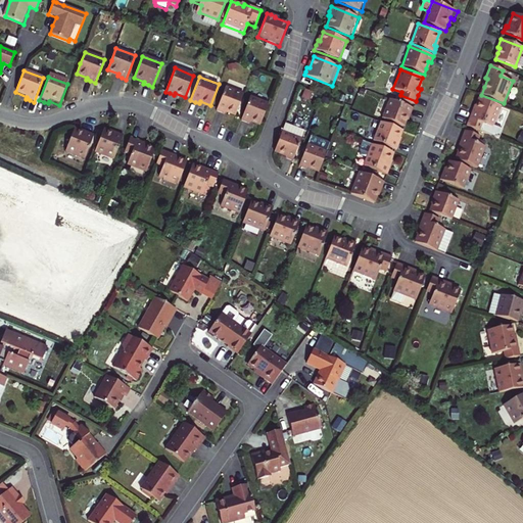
[(244,93),(225,86),(216,109),(220,111),(224,113),(225,111),(235,115),(244,93)]
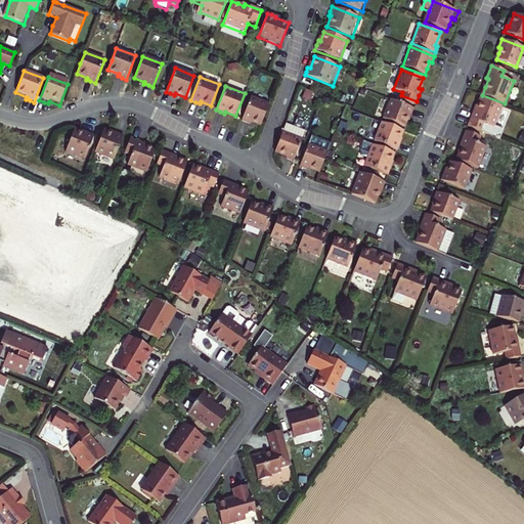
[(269,103),(250,95),(241,120),(245,122),(249,123),(250,121),(261,125),(269,103)]
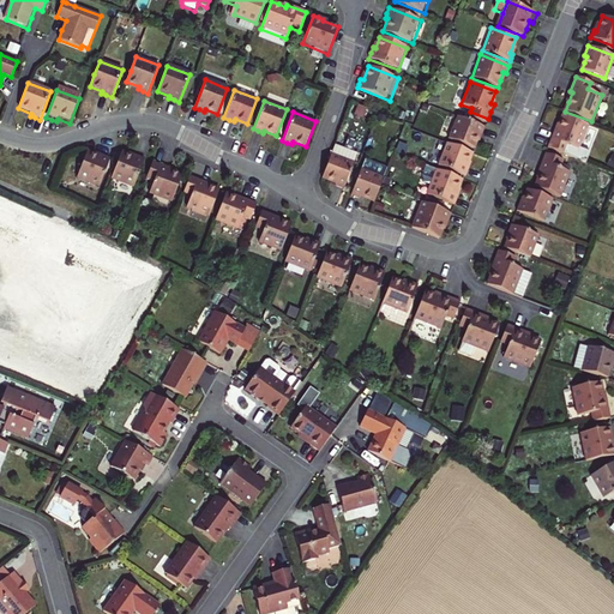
[(588,125),(564,115),(561,119),(558,130),(555,128),(552,137),(548,146),(566,152),(567,152),(576,156),(588,125)]
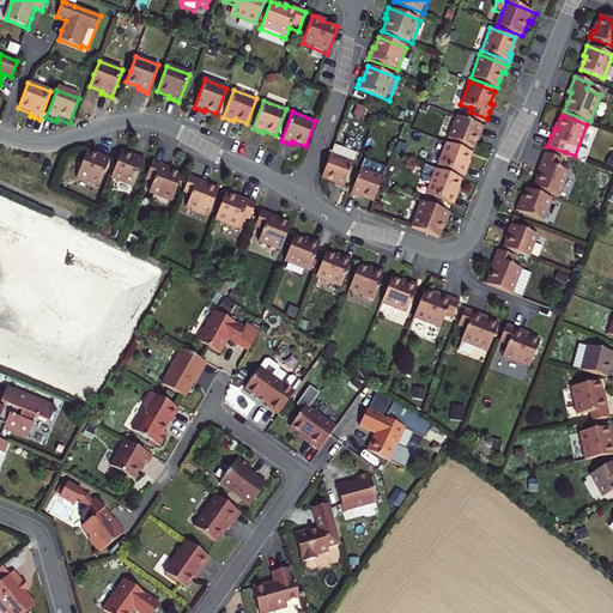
[(439,135),(473,149),(475,141),(479,133),(481,134),(484,127),(455,116),(454,120),(447,117),(439,135)]
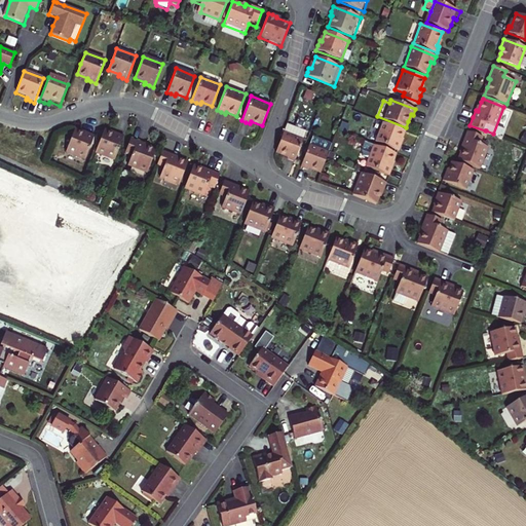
[(404,130),(382,122),(374,142),(399,151),(400,148),(401,145),(399,144),(404,130)]
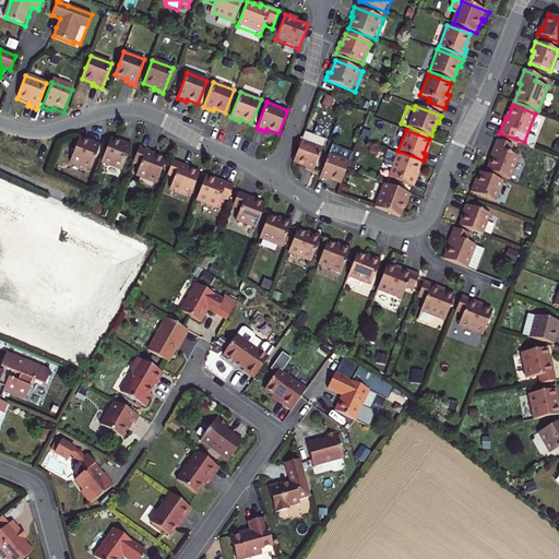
[(325,141),(305,133),(301,141),(322,149),(325,141)]
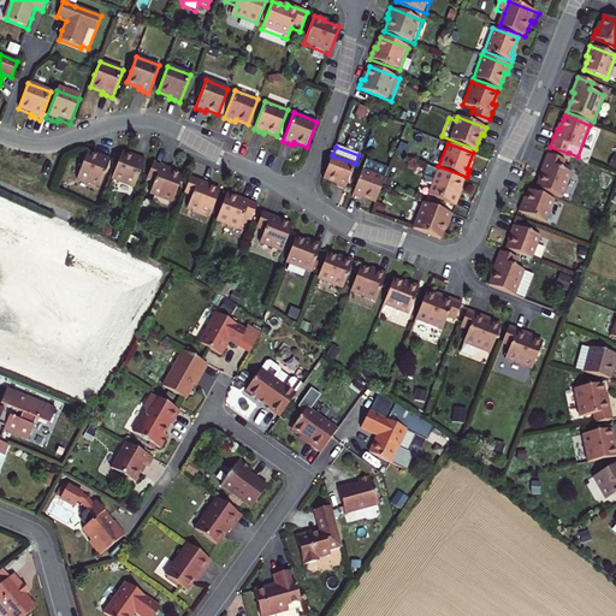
[(129,155),(122,152),(112,178),(135,187),(146,159),(132,154),(130,153),(129,155)]
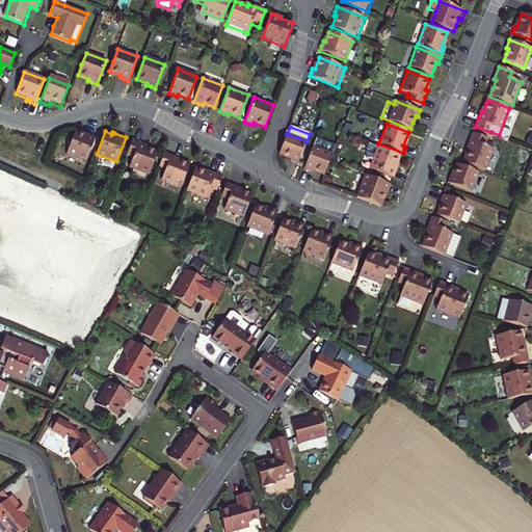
[(75,132),(67,154),(86,161),(96,137),(82,132),(81,134),(75,132)]
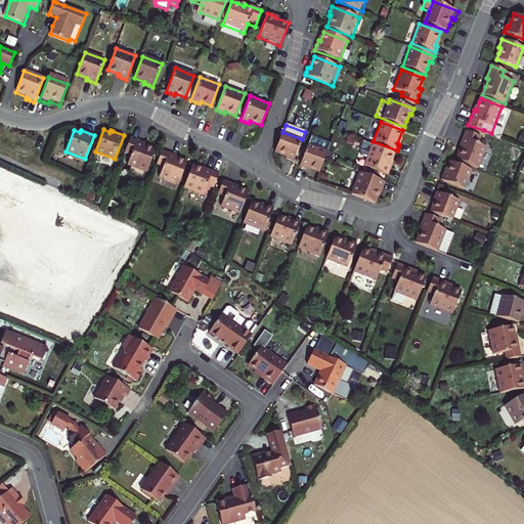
[(456,160),(479,169),(488,146),(476,141),(478,136),(466,131),(461,143),(463,144),(460,153),(456,160)]
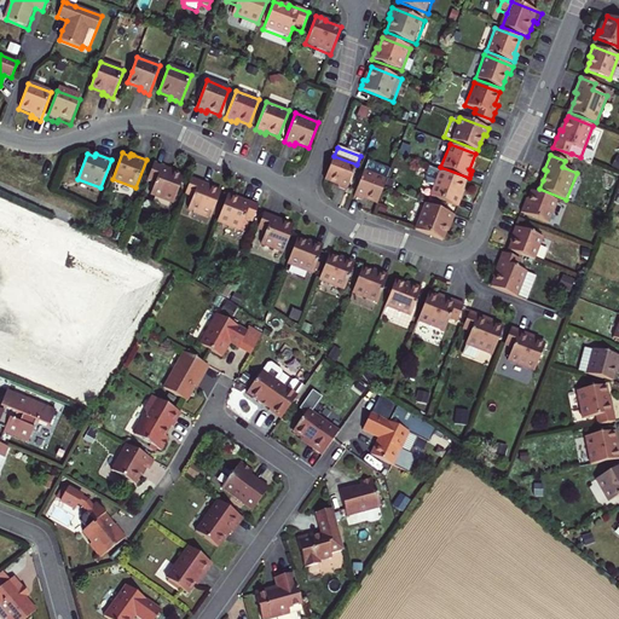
[(342,192),(346,194),(357,165),(334,156),(330,167),(325,179),(324,181),(340,187),(339,191),(342,192)]
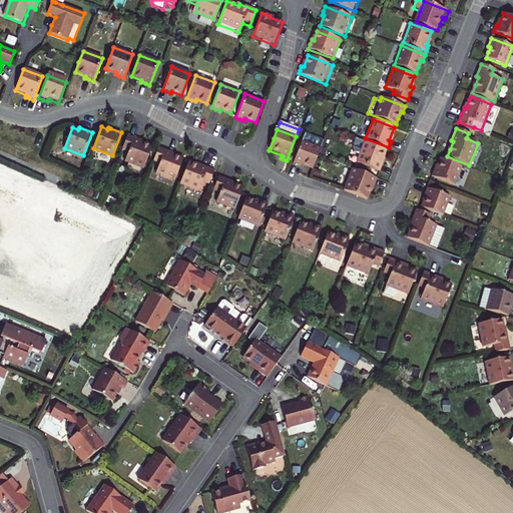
[(305,133),(302,142),(320,149),(324,140),(305,133)]
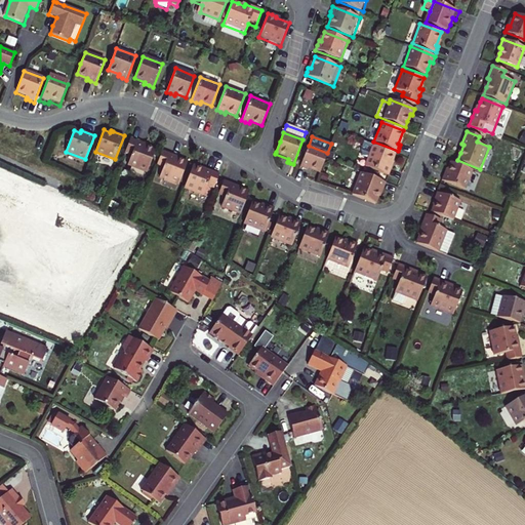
[(128,166),(147,172),(155,151),(146,147),(147,145),(138,142),(130,138),(124,154),(132,157),(128,166)]
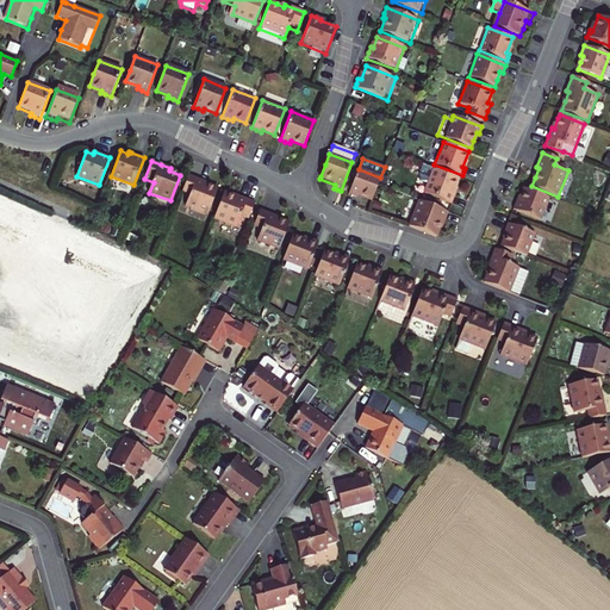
[(427,185),(423,193),(450,204),(452,200),(453,197),(452,195),(458,179),(423,165),(418,176),(418,182),(427,185)]
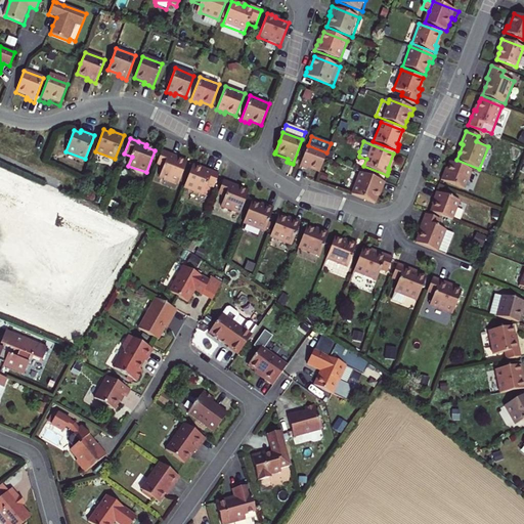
[(326,153),(308,145),(299,169),(305,172),(306,170),(312,172),(318,175),(324,159),(326,153)]
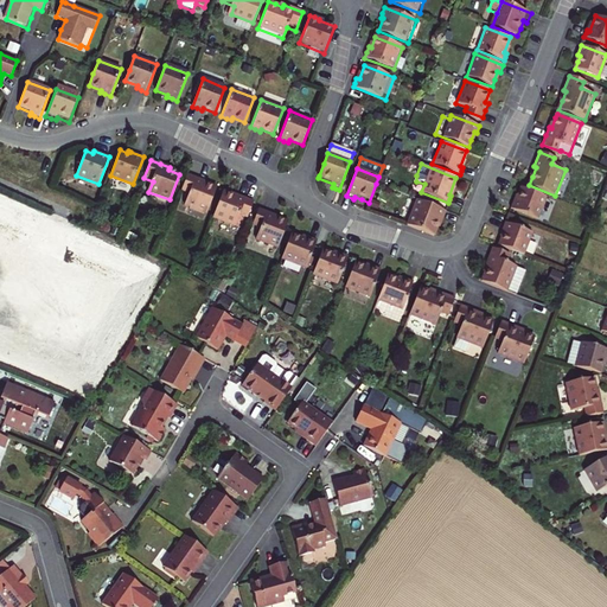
[(187,174),(180,192),(189,196),(185,206),(206,213),(216,187),(205,184),(205,181),(197,178),(187,174)]
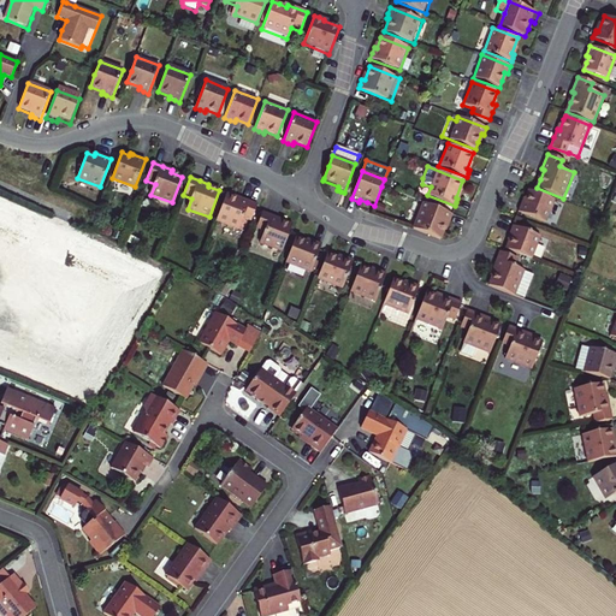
[(519,212),(544,221),(552,200),(529,190),(523,206),(521,205),(520,208),(519,212)]
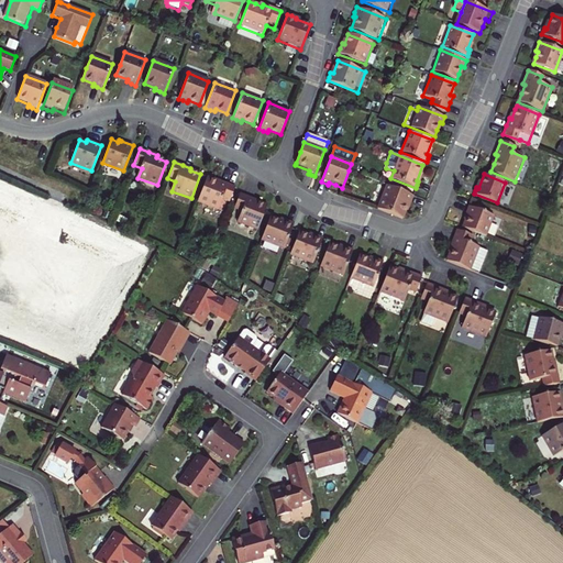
[(228,183),(220,179),(219,181),(207,177),(198,200),(219,209),(223,198),(231,200),(236,186),(228,183)]
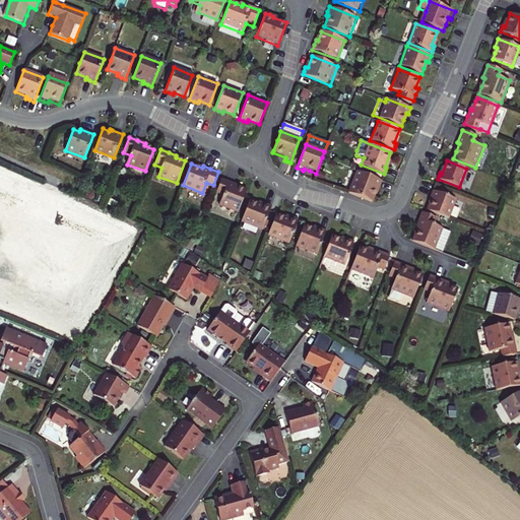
[(354,171),(346,192),(371,202),(372,202),(378,187),(380,187),(381,184),(382,181),(354,171)]
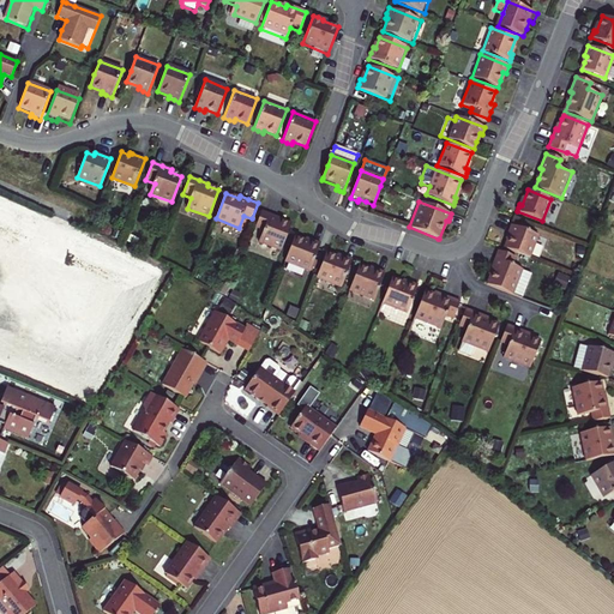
[(385,205),(378,203),(375,210),(383,212),(385,205)]
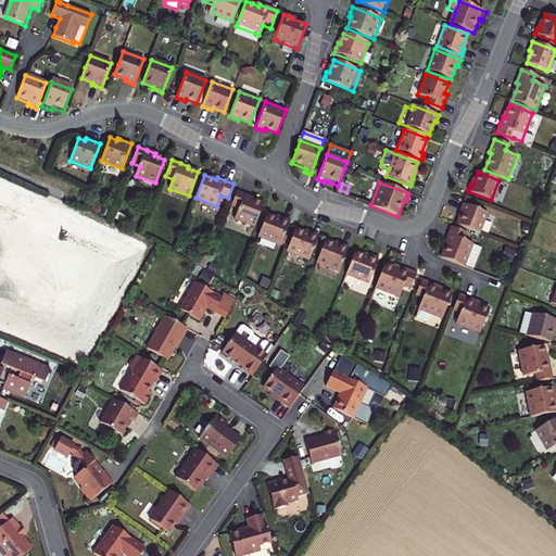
[(258,201),(253,199),(254,197),(237,190),(230,206),(238,210),(235,219),(254,227),(263,203),(258,201)]
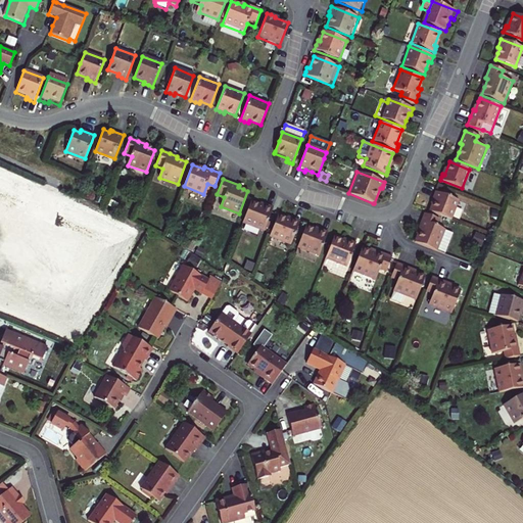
[(430,211),(449,220),(458,200),(435,192),(433,196),(432,200),(434,201),(430,211)]
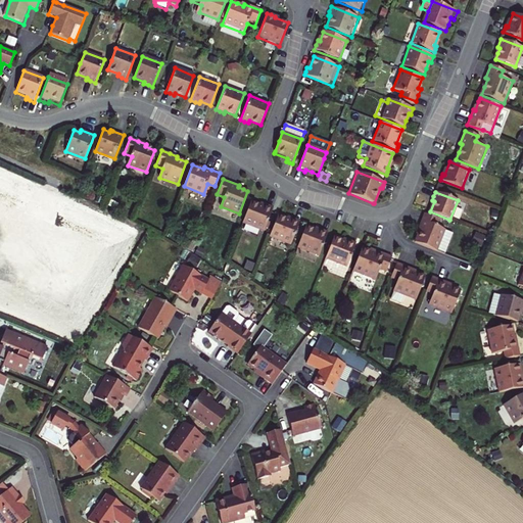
[(251,201),(243,223),(265,231),(273,207),(269,205),(265,204),(265,206),(251,201)]
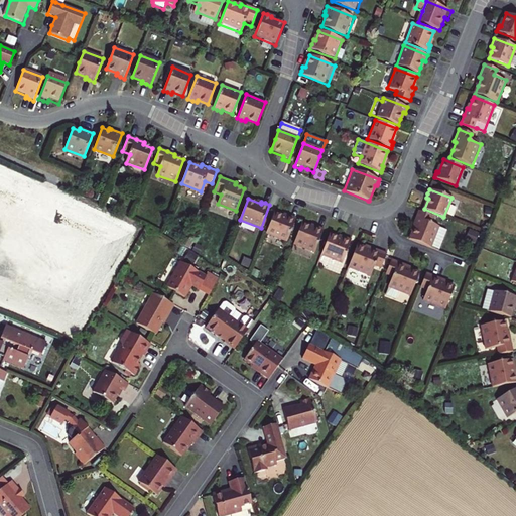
[(426,246),(431,248),(439,227),(429,224),(432,216),(418,211),(416,217),(413,223),(416,223),(410,240),(426,246)]
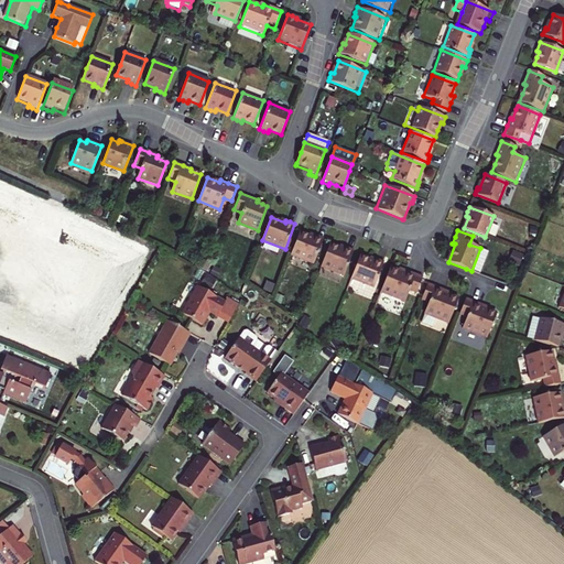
[(300,232),(291,256),(314,264),(324,239),(320,237),(315,235),(314,238),(300,232)]
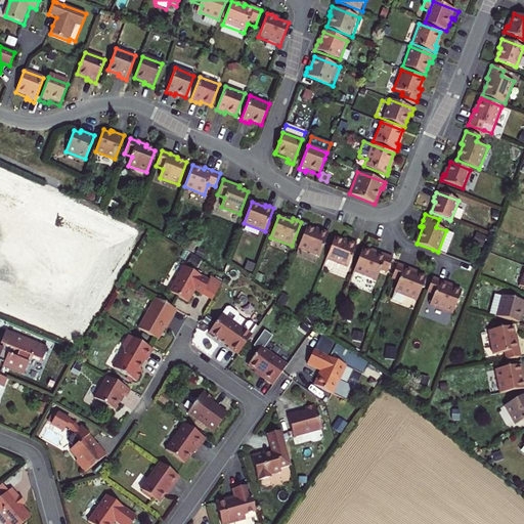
[(306,226),(298,248),(319,256),(329,232),(324,231),(320,229),(319,231),(306,226)]
